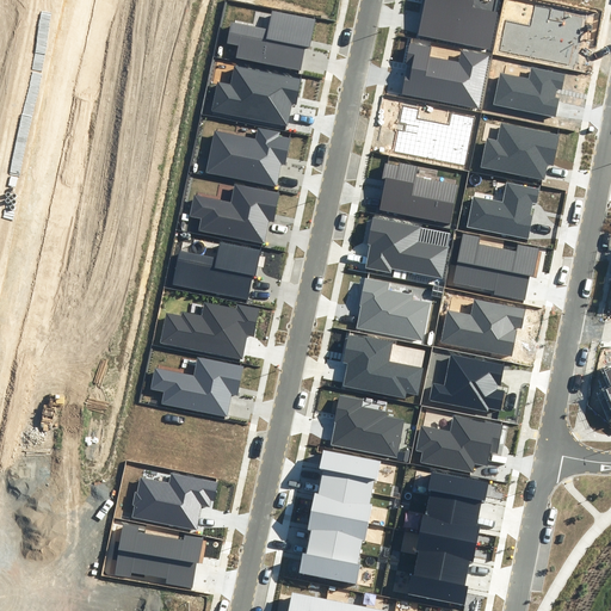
[(474,0),(425,0),(418,35),(491,50),(499,12),(473,7),(474,0)]
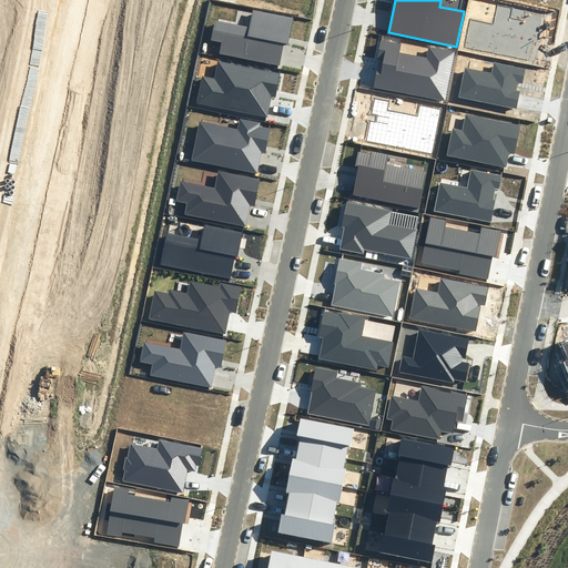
[(513,8),(498,4),(494,24),(470,20),(465,47),(529,60),(533,42),(539,43),(540,37),(539,37),(544,14),(525,11),(523,20),(510,18),(513,8)]
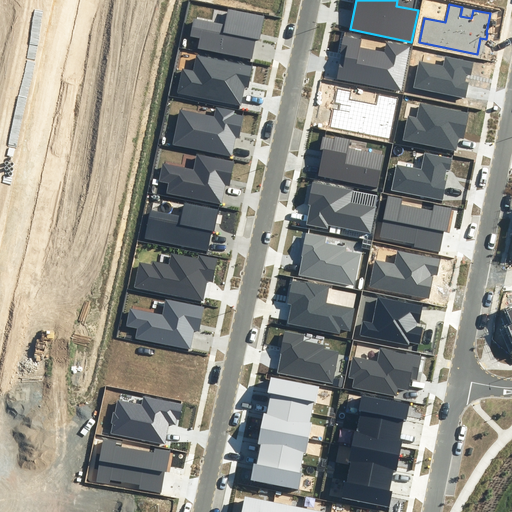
[(264,16),(228,9),(225,25),(194,19),(190,36),(200,38),(198,49),(252,59),(256,39),(260,40),(264,16)]
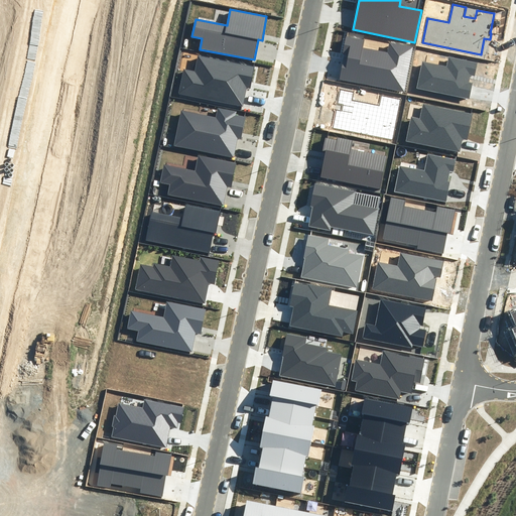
[(364,40),(346,36),(343,53),(345,54),(340,79),(404,92),(413,47),(389,42),(388,52),(363,47),(364,40)]
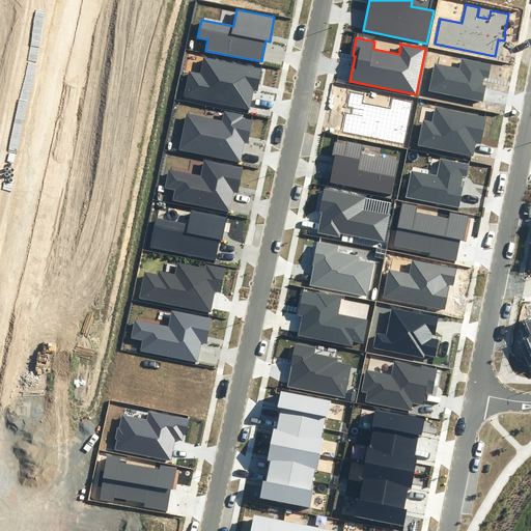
[(200,73),(189,71),(184,96),(250,110),(254,90),(257,91),(262,68),(203,56),(200,73)]
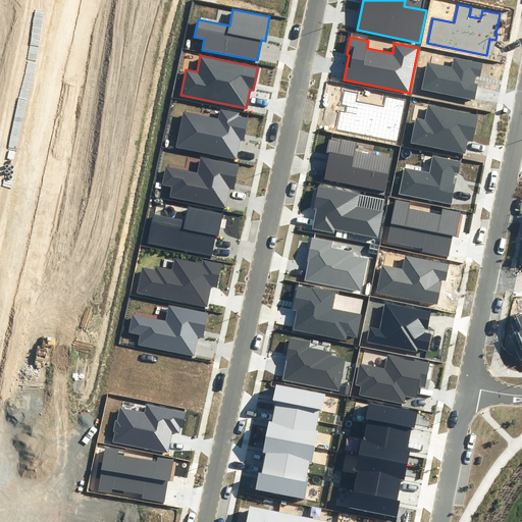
[(480,76),(483,63),(454,57),(452,67),(427,62),(422,90),(475,101),(478,85),(474,84),(476,75),(480,76)]
